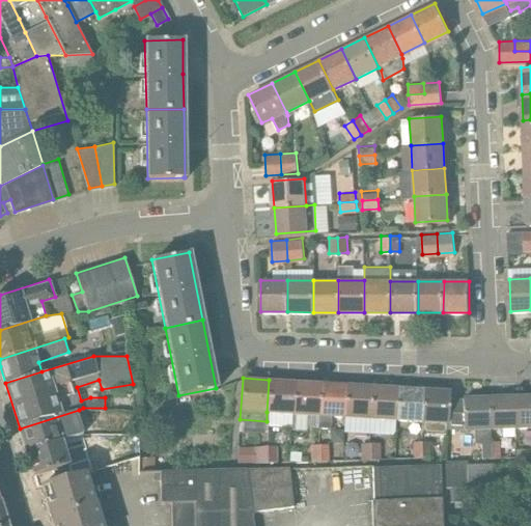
[(267,412),(294,414),(295,381),(269,380),(267,412)]
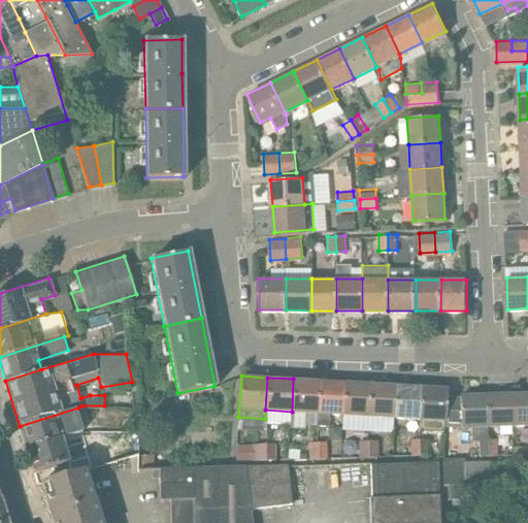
[(292,412),(317,413),(319,381),(293,379),(292,412)]
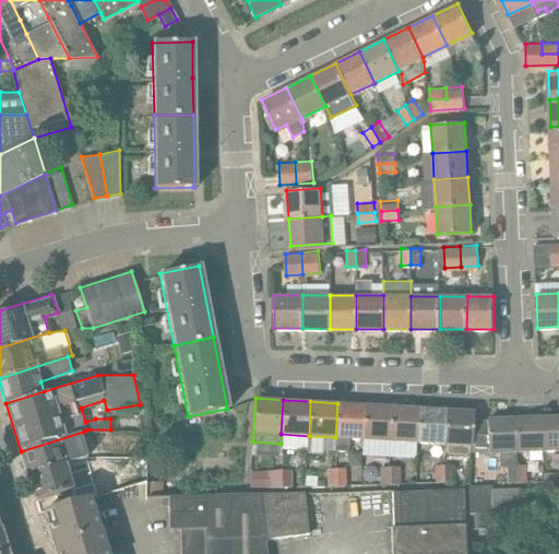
[(348,438),(363,439),(364,404),(337,403),(335,437),(334,448),(348,449),(348,438)]
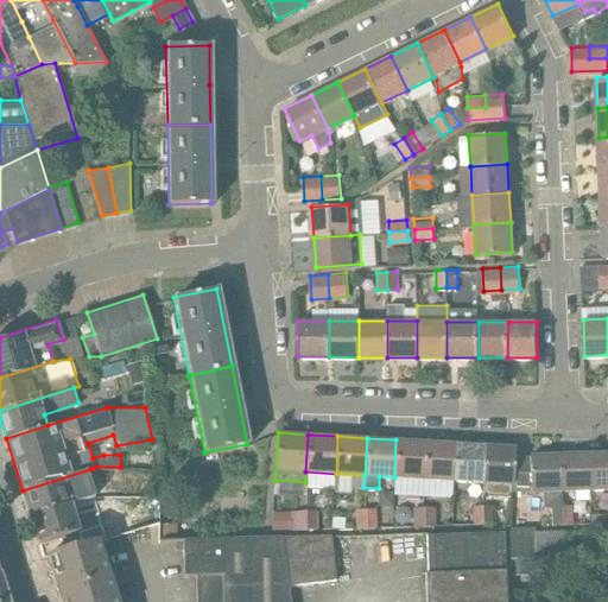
[(394,477),(424,479),(426,442),(396,439),(394,477)]
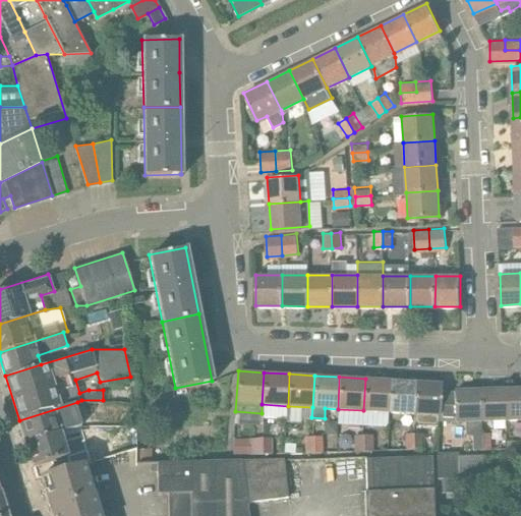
[(363,410),(388,412),(390,380),(365,379),(363,410)]
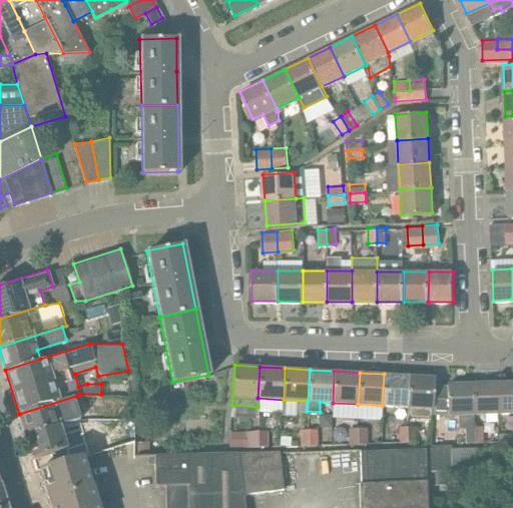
[(382,406),(407,407),(408,376),(384,374),(382,406)]
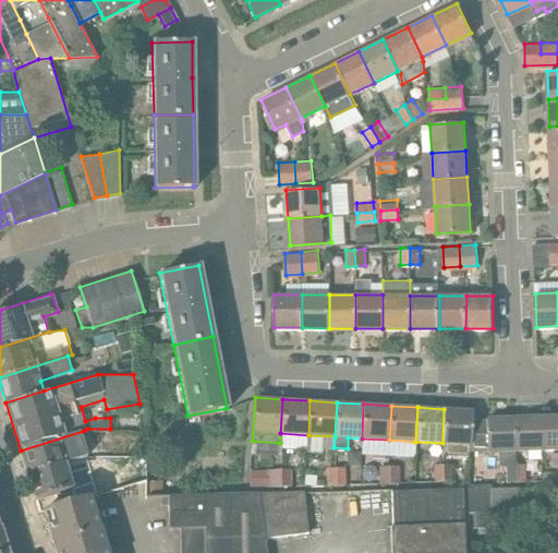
[(443,443),(470,444),(472,418),(472,410),(444,409),(443,443)]
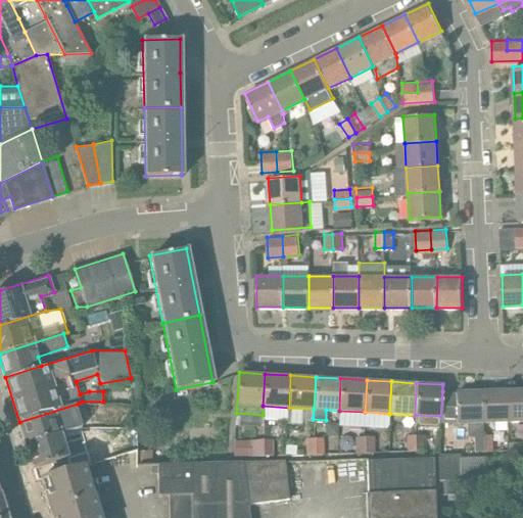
[(508,421),(522,420),(522,388),(507,389),(508,421)]
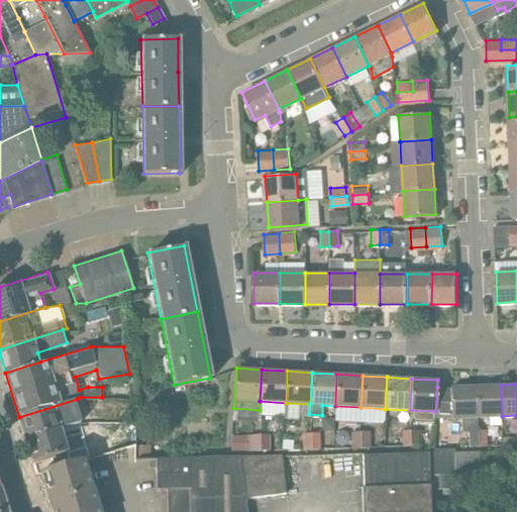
[(478,417),(502,416),(501,385),(477,386),(478,417)]
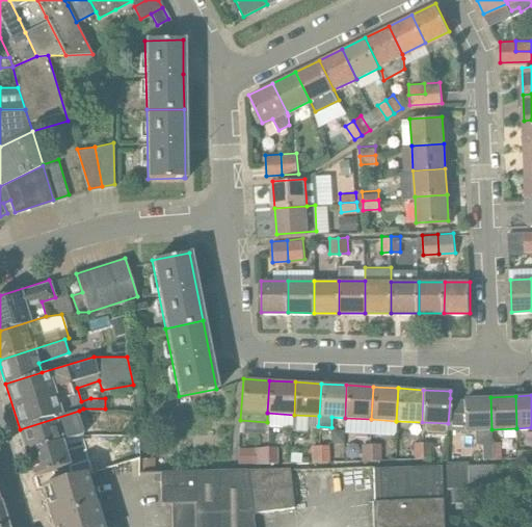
[(489,429),(491,429),(490,397),(463,398),(463,399),(450,398),(448,423),(447,428),(463,428),(463,429),(475,429),(475,441),(481,441),(482,457),(490,456),(490,441),(489,429)]
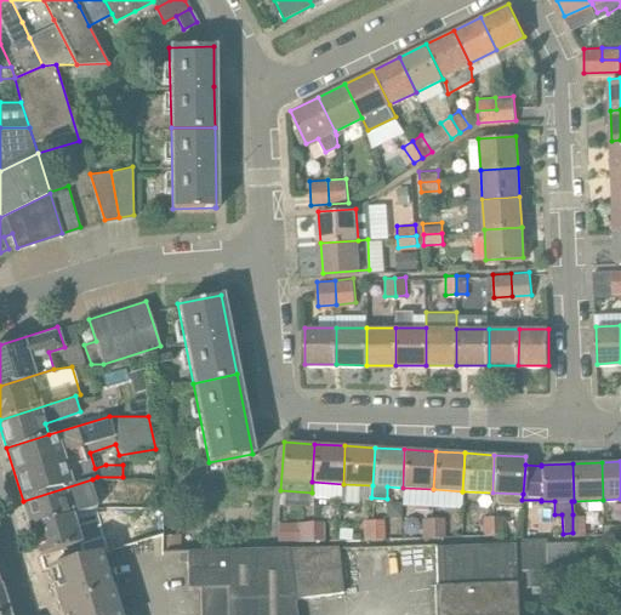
[(96,505),(101,504),(92,479),(23,501),(30,525),(96,505)]
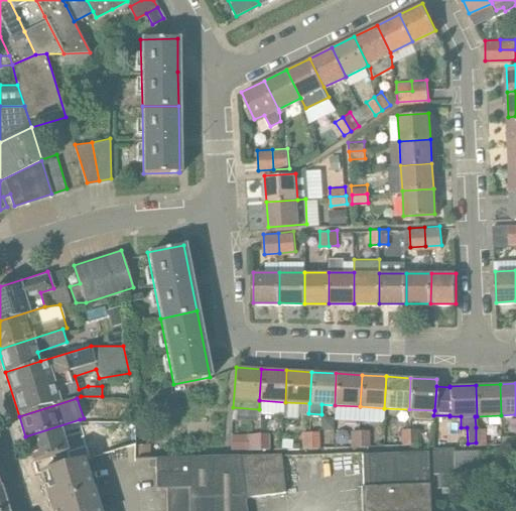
[(33,460),(67,449),(68,449),(65,439),(85,432),(80,419),(25,436),(33,460)]
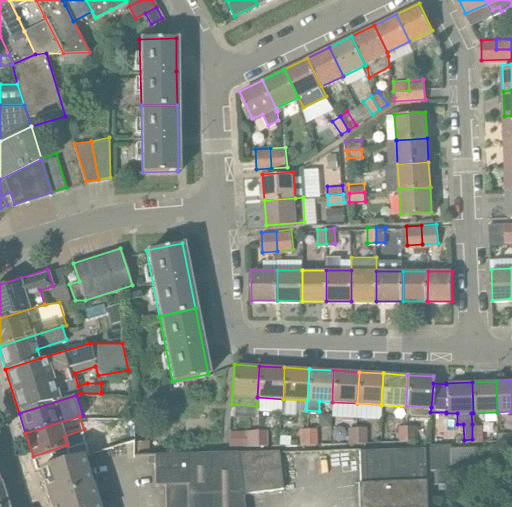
[(398,440),(407,440),(406,424),(398,424),(398,440)]
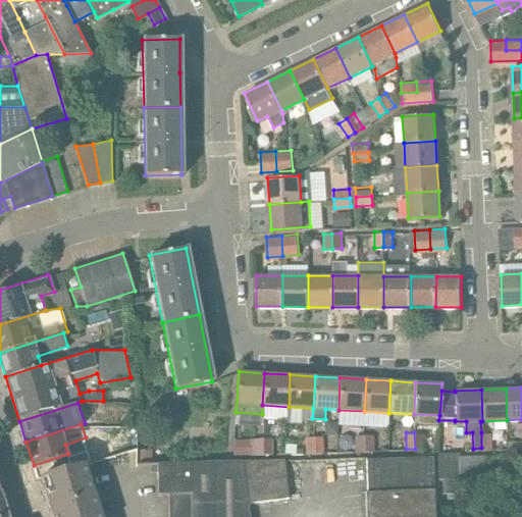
[(415,449),(424,448),(423,432),(414,432),(415,449)]
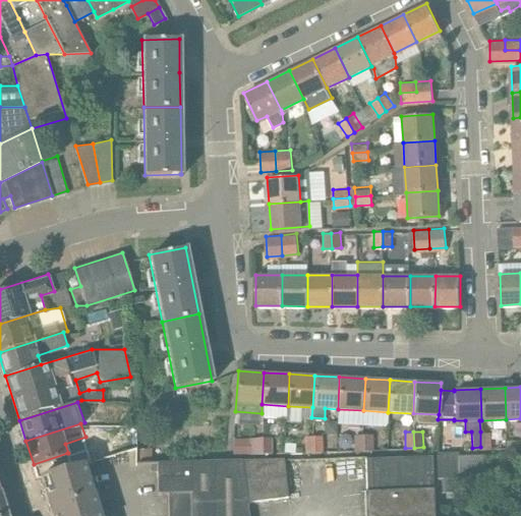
[(480,447),(490,447),(489,432),(480,432),(480,447)]
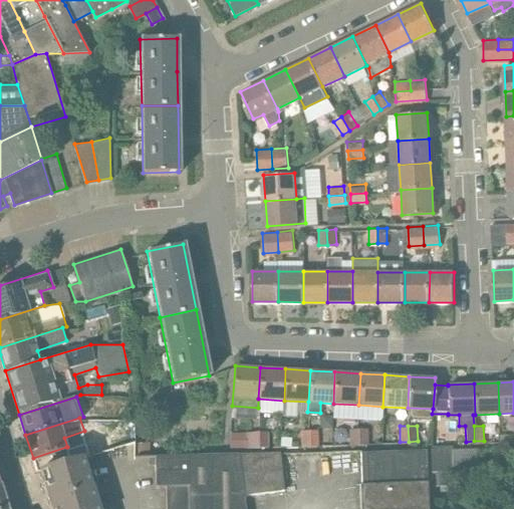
[(350,443),(359,443),(358,428),(349,428),(350,443)]
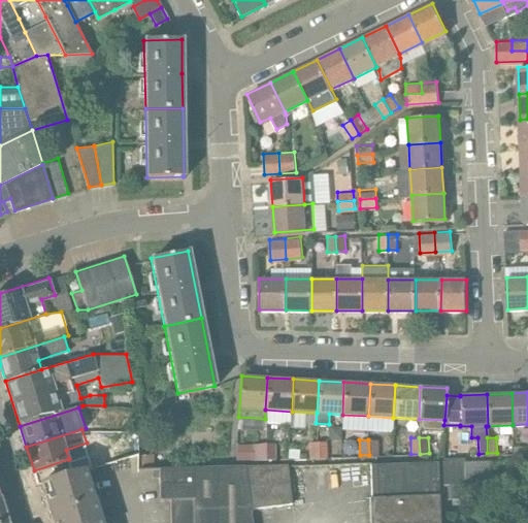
[(369,455),(377,454),(377,439),(368,439),(369,455)]
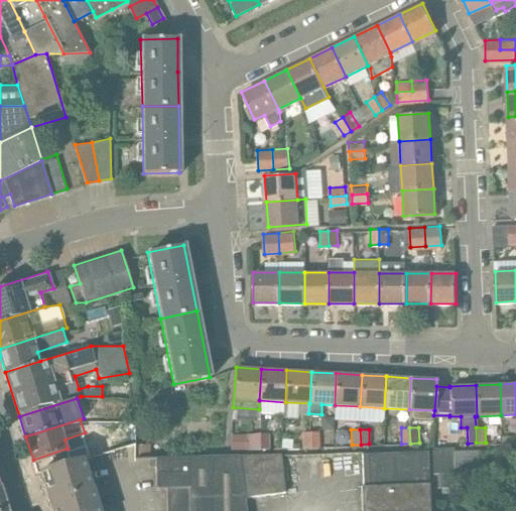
[(301,446),(310,446),(310,430),(301,430),(301,446)]
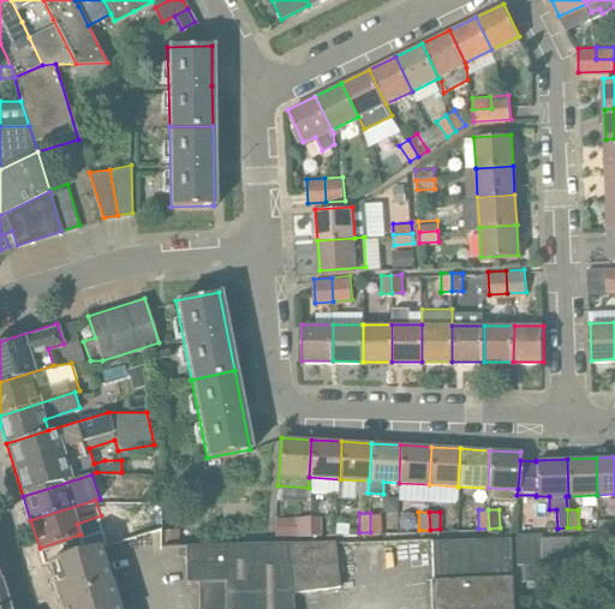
[(370,532),(382,531),(381,513),(370,513),(370,532)]
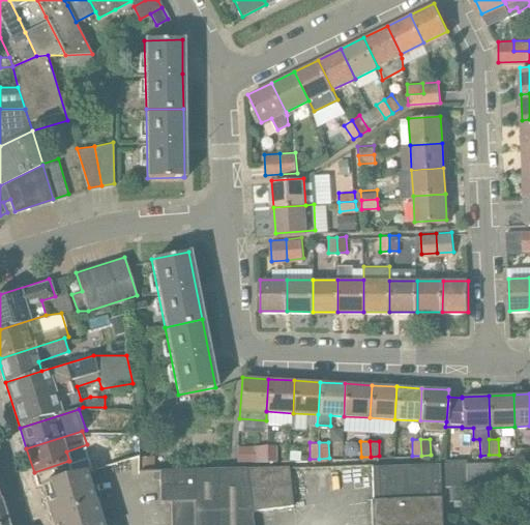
[(253,461),(264,460),(264,443),(253,444),(253,461)]
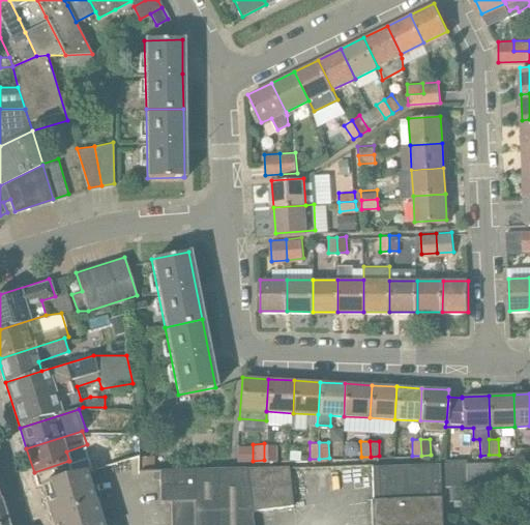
[(264,460),(276,460),(275,443),(264,443),(264,460)]
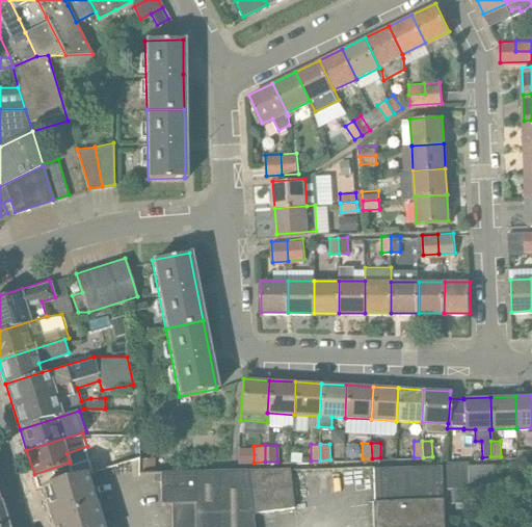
[(494,463),(490,463),(468,464),(469,485),(496,484),(494,463)]
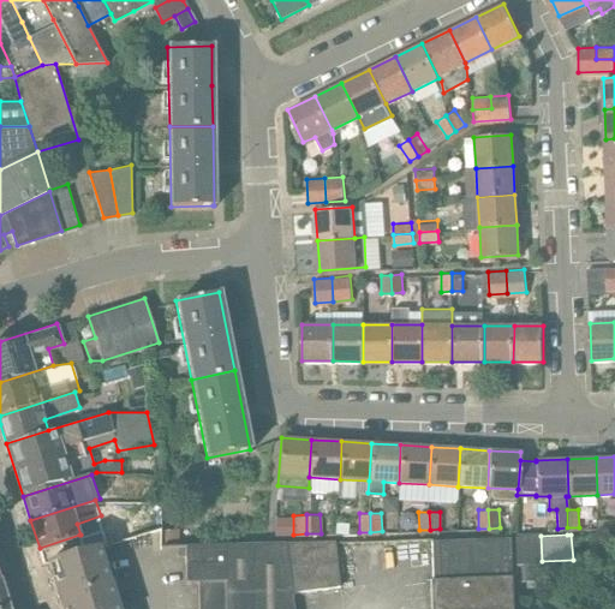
[(511,562),(542,561),(541,536),(517,536),(509,537),(511,562)]
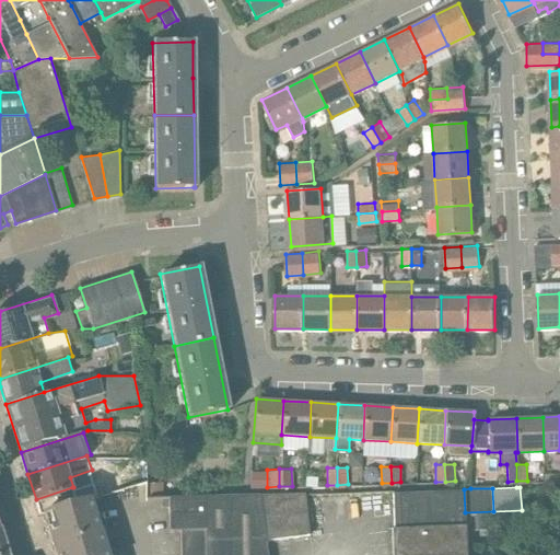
[(391,492),(393,527),(391,528),(392,554),(466,554),(465,524),(465,512),(464,489),(391,492)]
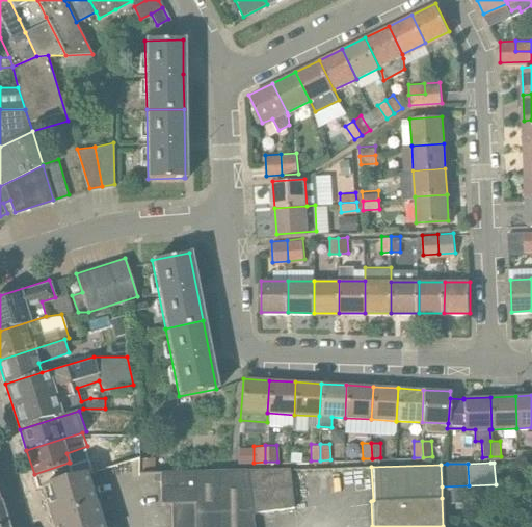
[(254,526),(251,511),(294,506),(290,467),(246,468),(160,471),(160,502),(171,502),(171,526),(254,526)]
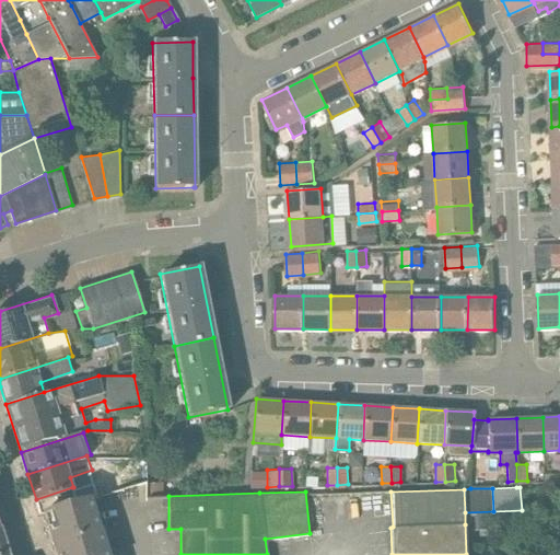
[(54,554),(108,554),(101,530),(100,530),(90,497),(74,503),(41,513),(54,554)]
